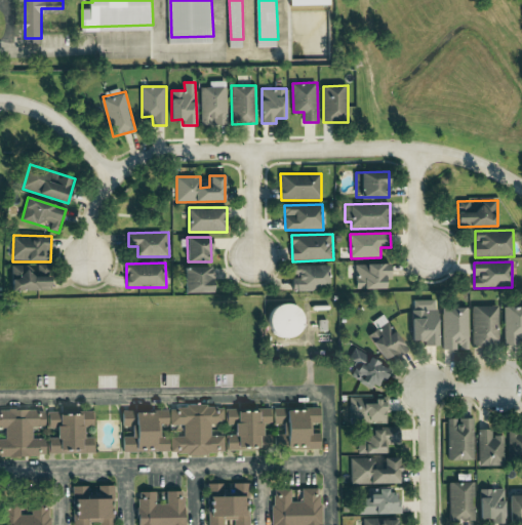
[(391,264),(357,265),(357,289),(386,288),(386,277),(391,276),(391,264)]
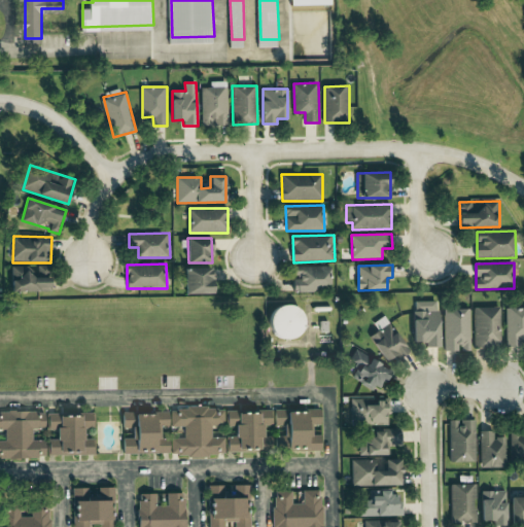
[(11,267),(12,291),(50,290),(50,266),(11,267)]
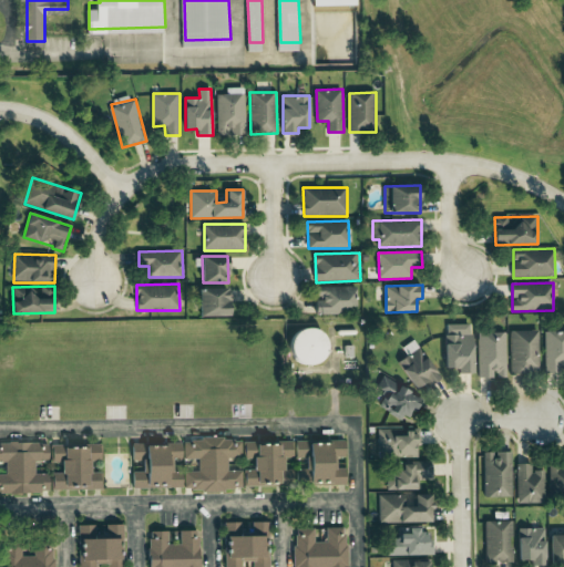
[(201,317),(229,316),(228,287),(200,288),(201,317)]
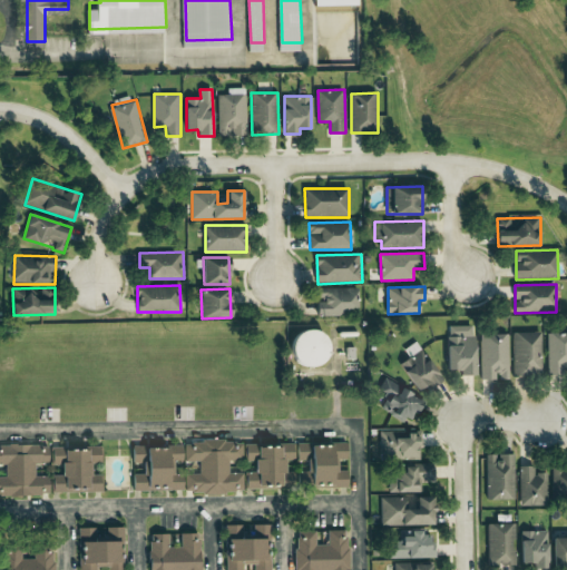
[(359,288),(320,288),(320,300),(319,300),(319,316),(359,315),(359,288)]
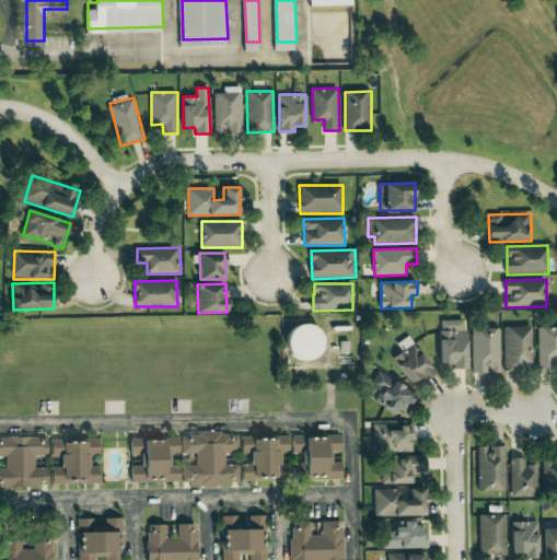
[(441,321),(441,363),(452,363),(452,369),(468,369),(467,321),(441,321)]
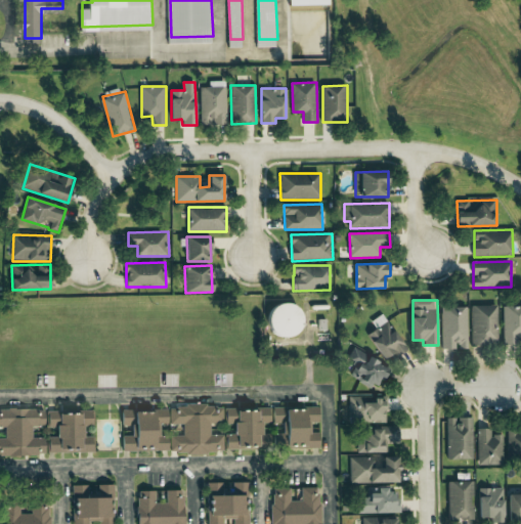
[(270,337),(301,335),(300,304),(269,305),(270,337)]
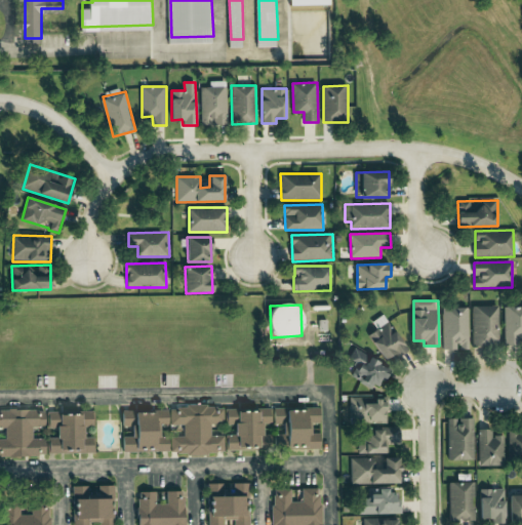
[(498,306),(473,307),(474,347),(499,346),(498,306)]
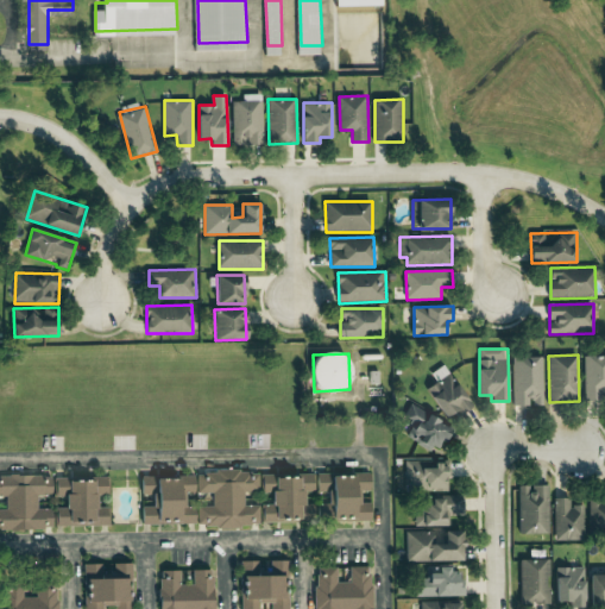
[(604,355),(585,356),(586,402),(604,402),(604,394),(604,355)]
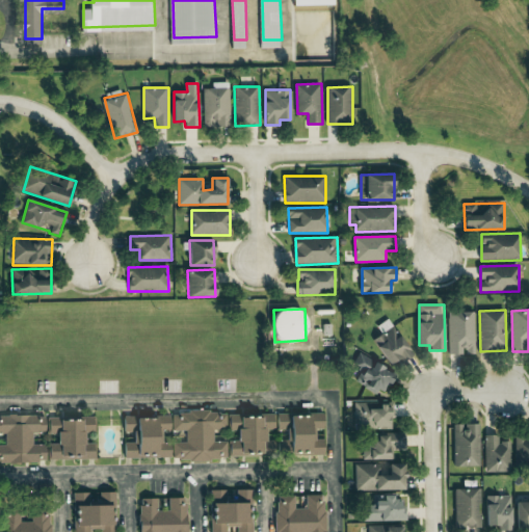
[(476,312),(450,312),(449,354),(465,354),(475,354),(476,312)]
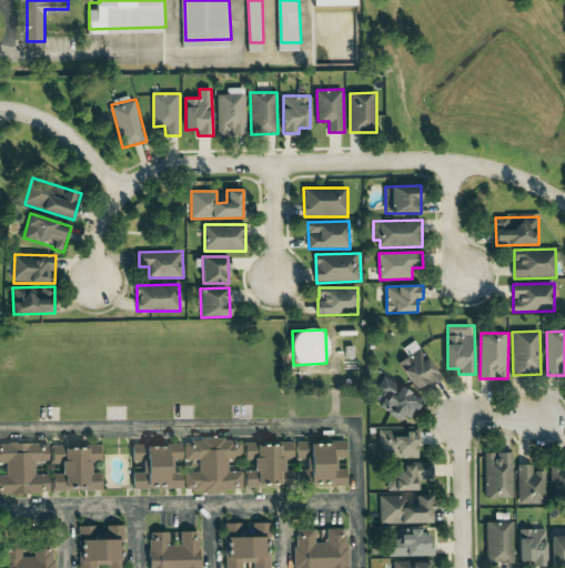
[(400,359),(416,392),(440,379),(423,348),(400,359)]
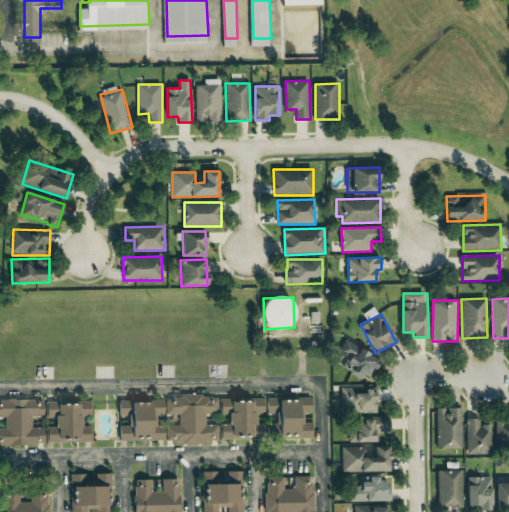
[(348,357),(343,368),(363,378),(365,374),(373,378),(382,359),(347,342),(341,353),(348,357)]
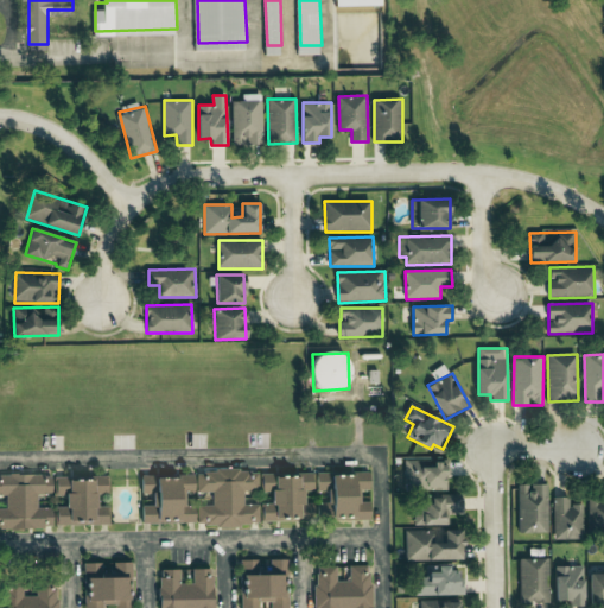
[(406,461),(406,491),(445,489),(445,460),(406,461)]
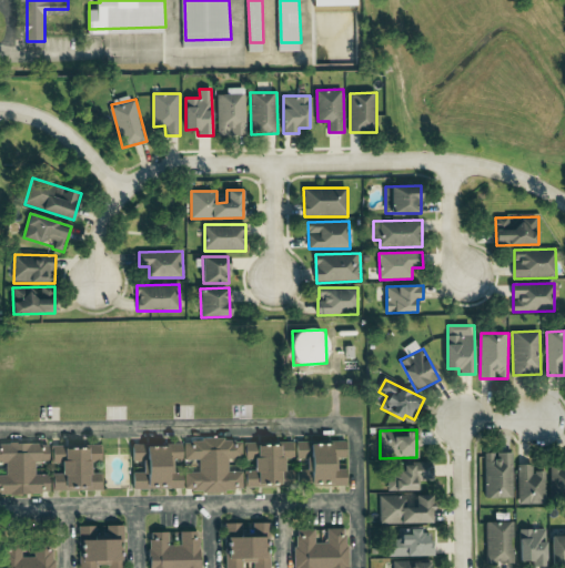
[(244,487),(290,487),(290,459),(306,458),(295,485),(347,485),(347,469),(336,469),(336,459),(346,459),(346,440),(184,443),(184,460),(199,459),(199,472),(171,473),(183,446),(183,445),(133,445),(133,459),(142,464),(142,473),(133,473),(133,489),(184,488),(184,492),(244,492),(244,487)]
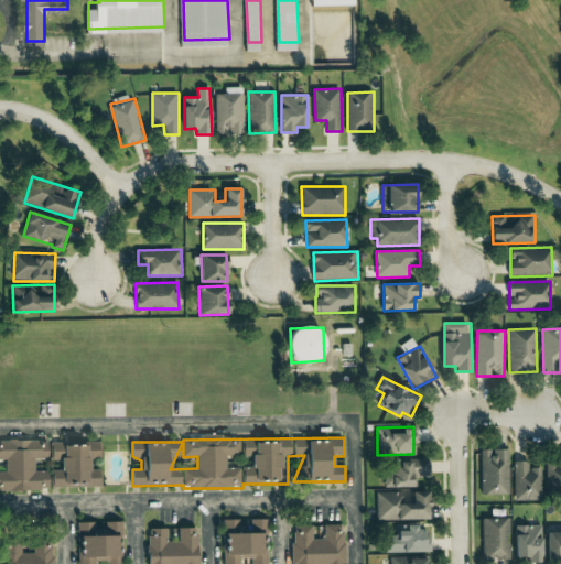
[(0,487),(100,490),(101,469),(90,469),(90,458),(100,458),(100,443),(0,440),(0,459),(7,459),(6,473),(0,472),(0,487)]
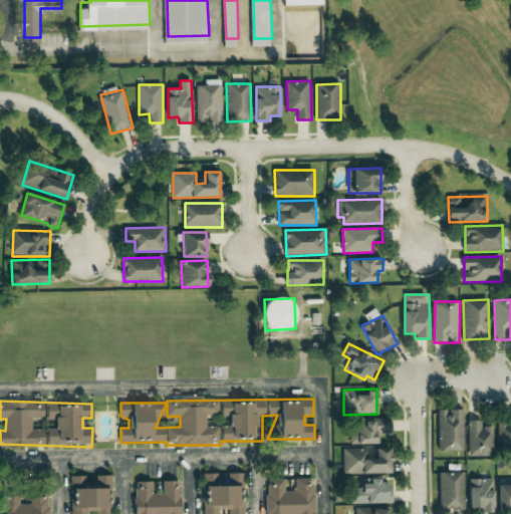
[(464,410),(449,410),(449,411),(440,411),(441,451),(465,451),(464,410)]
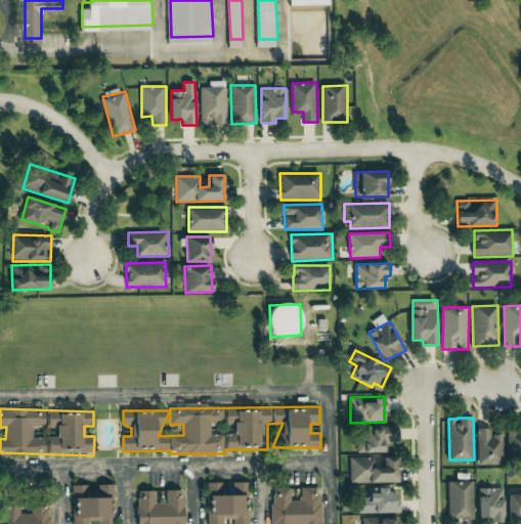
[(508,432),(508,457),(520,457),(520,424),(520,432),(508,432)]
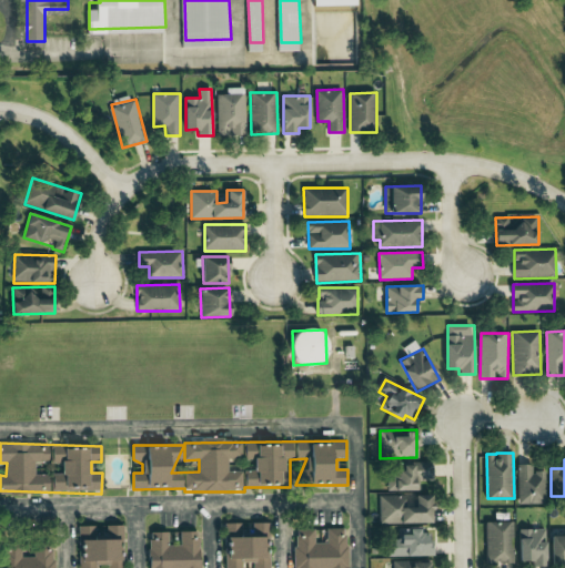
[(389,492),(422,490),(422,479),(435,479),(435,463),(403,463),(403,470),(389,470),(389,492)]
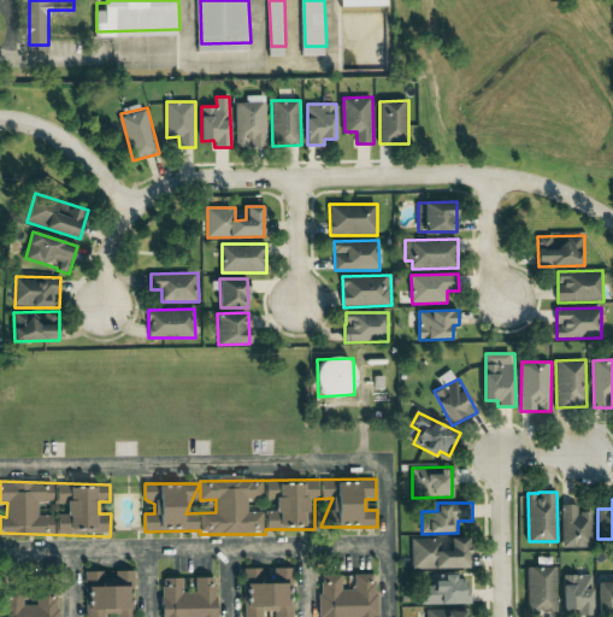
[(594,547),(593,511),(579,512),(578,505),(563,505),(564,548),(594,547)]
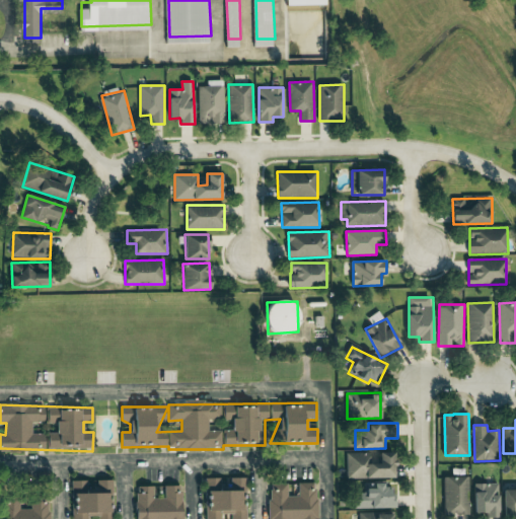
[(394,453),(380,453),(380,463),(371,463),(371,453),(348,453),(348,479),(395,477),(394,453)]
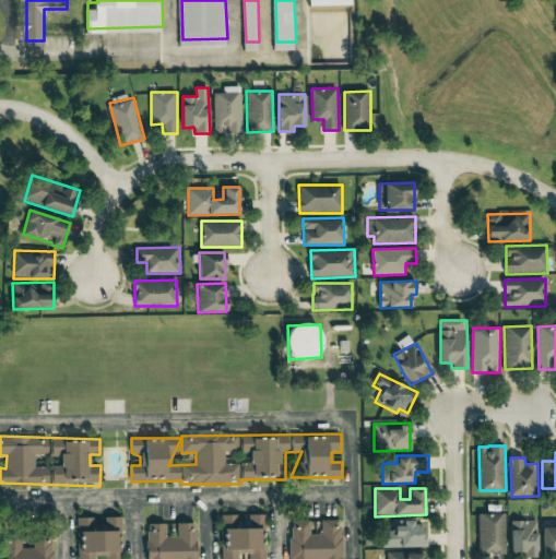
[(506,513),(478,514),(480,555),(507,554),(506,513)]
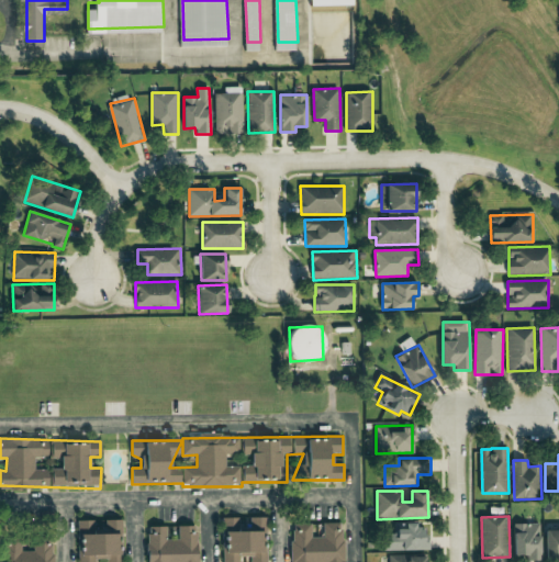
[(267,561),(268,517),(225,518),(225,561),(267,561)]
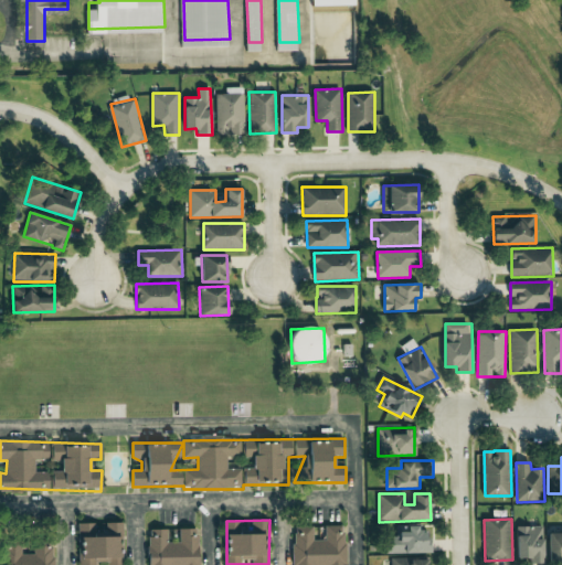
[(81,564),(124,564),(124,523),(81,523),(81,564)]
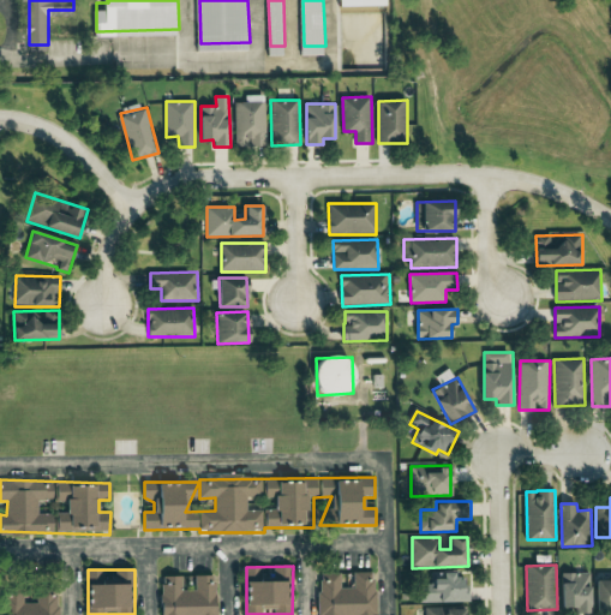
[(322,572),(319,614),(376,614),(377,573),(355,572),(354,587),(341,587),(342,573),(322,572)]
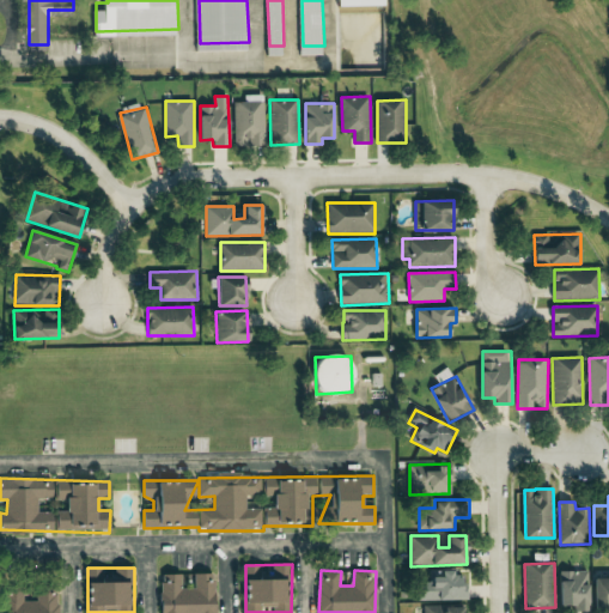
[(431,571),(431,583),(418,583),(418,601),(469,600),(469,570),(431,571)]
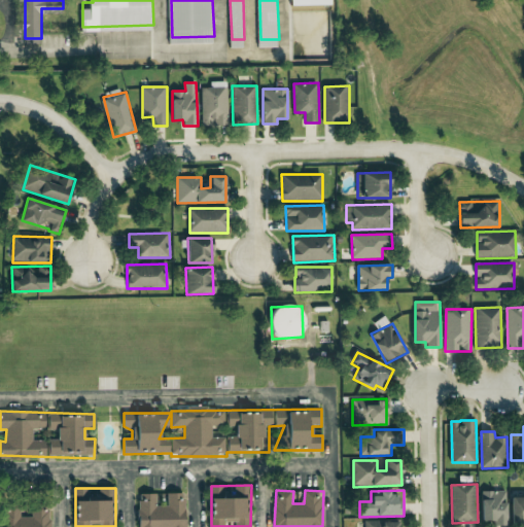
[(508,491),(483,490),(482,521),(493,521),(493,526),(507,526),(508,491)]
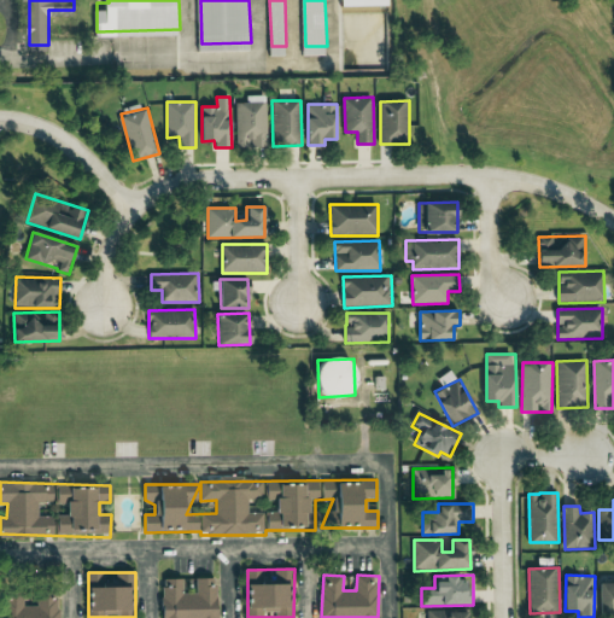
[(163,579),(163,617),(218,617),(218,578),(197,578),(198,593),(185,593),(185,579),(163,579)]
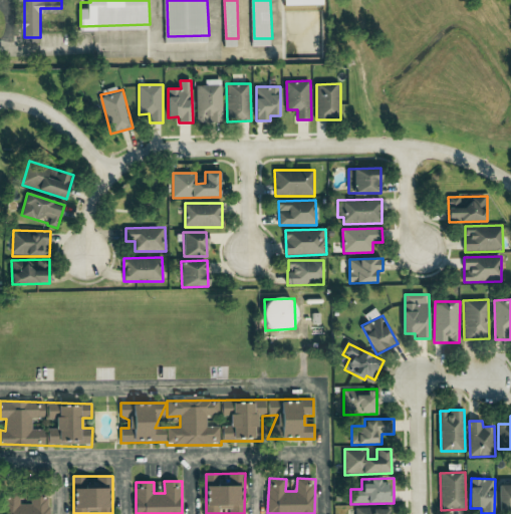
[(510,485),(500,485),(500,511),(510,510),(510,485)]
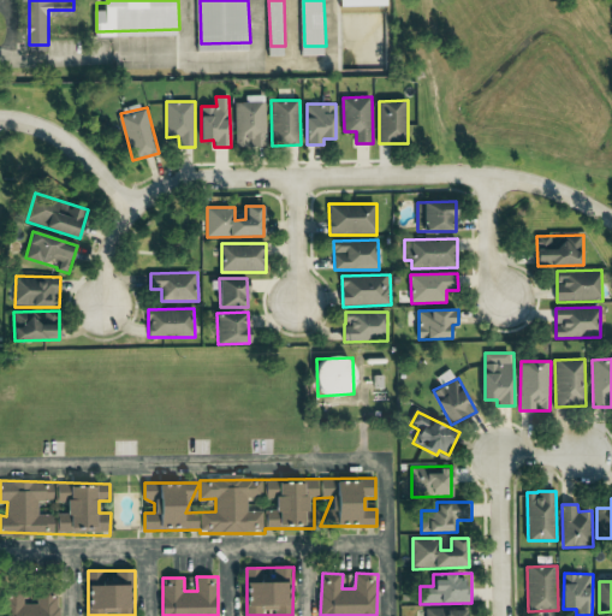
[(59,615),(59,606),(58,604),(58,590),(37,591),(37,603),(24,604),(24,593),(6,593),(6,615),(59,615)]
